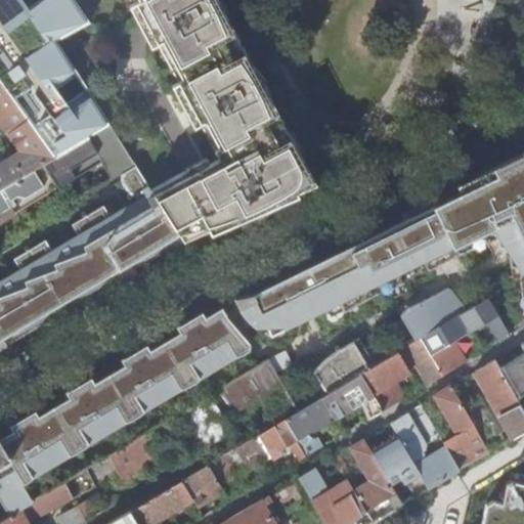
[(0,0),(0,79),(55,157),(111,124),(57,40),(90,22),(75,0),(0,0)]
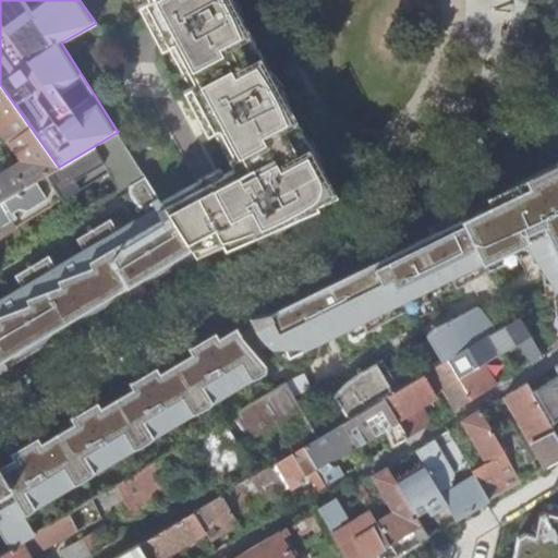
[(208,176),(160,201),(193,255),(194,256),(240,237),(310,206),(338,194),(325,171),(317,171),(306,153),(313,149),(300,124),(291,123),(257,61),(262,52),(256,43),(247,43),(225,0),(146,0),(147,1),(136,8),(152,35),(170,26),(178,40),(171,44),(194,86),(183,93),(199,122),(217,112),(225,128),(219,131),(234,159),(230,161),(235,171),(211,183),(208,176)]
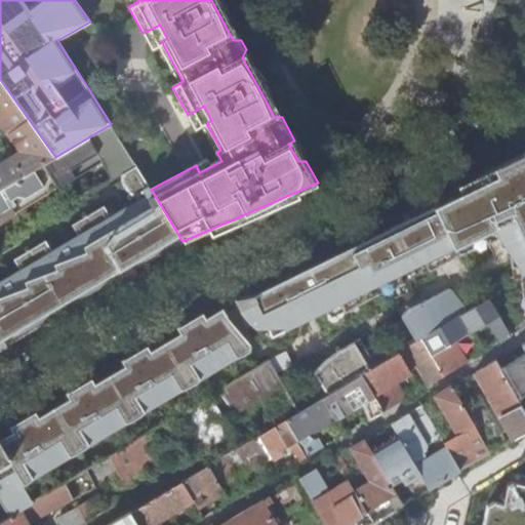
[(0,189),(55,157),(0,79),(0,123),(19,151),(0,162),(0,189)]
